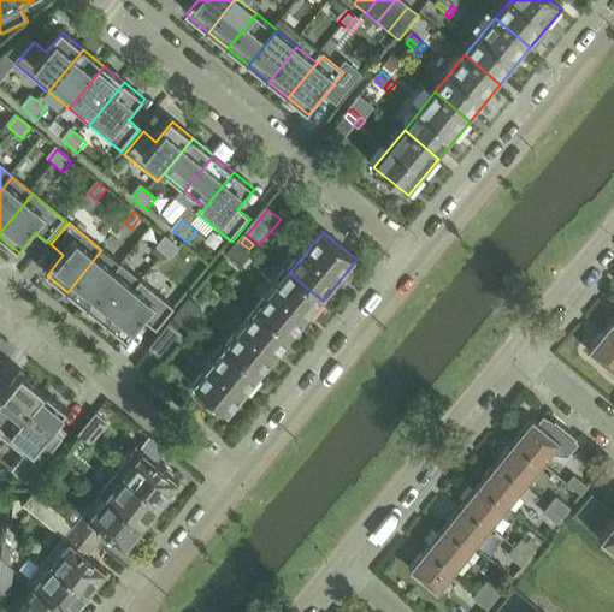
[(181,249),(166,238),(158,250),(171,261),(181,249)]
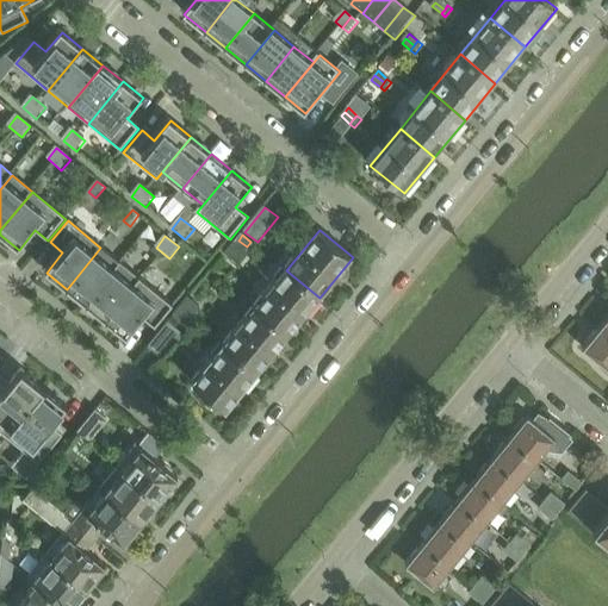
[(247,247),(239,241),(235,244),(242,251),(247,247)]
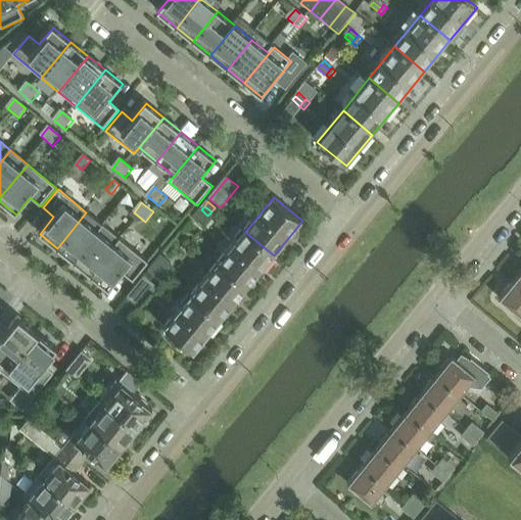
[(211,219),(219,209),(215,207),(211,211),(207,216),(211,219)]
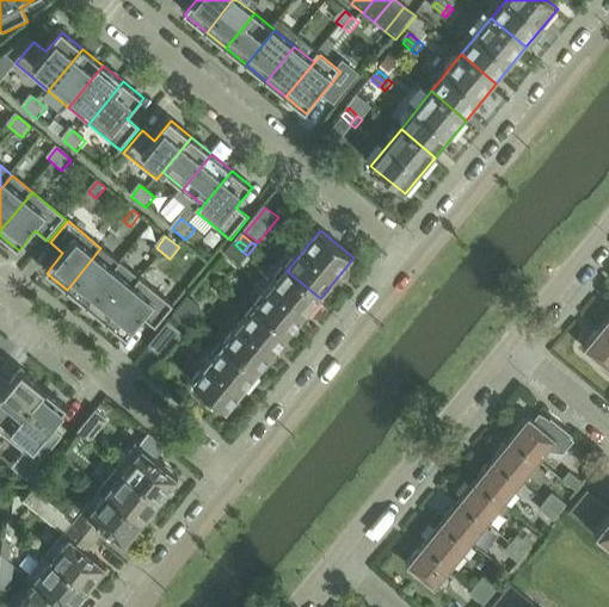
[(243,252),(235,245),(232,249),(239,256),(243,252)]
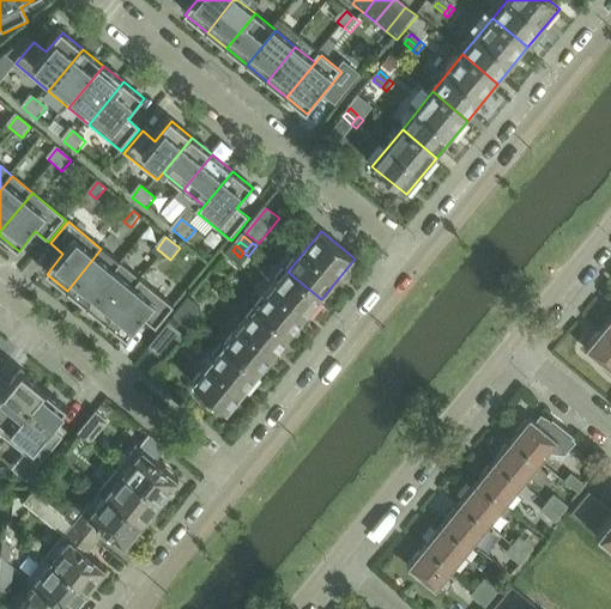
[(86,306),(121,265),(101,249),(67,291),(86,306)]
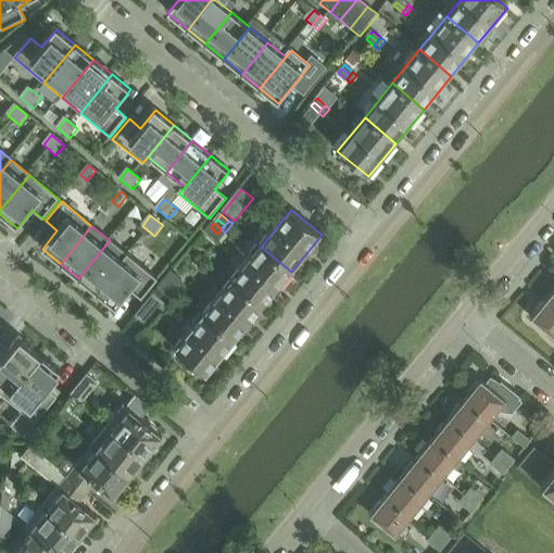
[(217,234),(211,227),(206,231),(214,238),(217,234)]
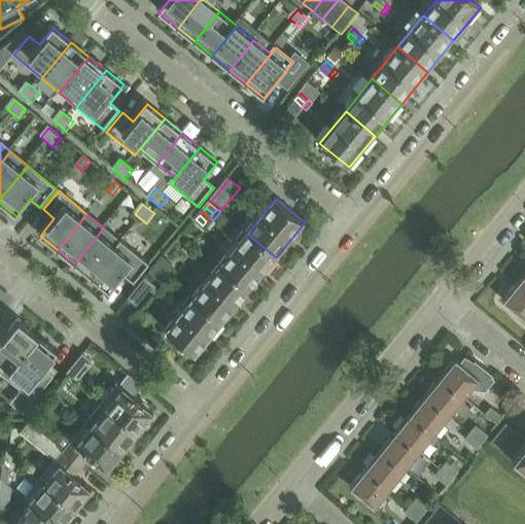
[(207,229),(213,220),(209,217),(206,221),(203,225),(207,229)]
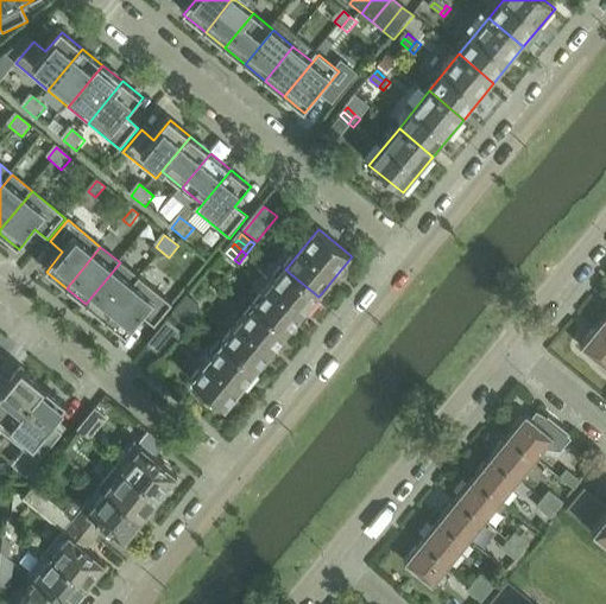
[(106,320),(140,279),(120,262),(86,304),(106,320)]
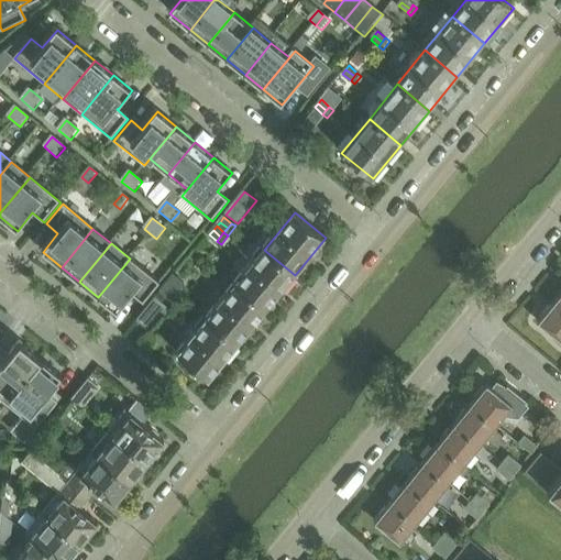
[(295,275),(264,250),(237,284),(267,308),(295,275)]
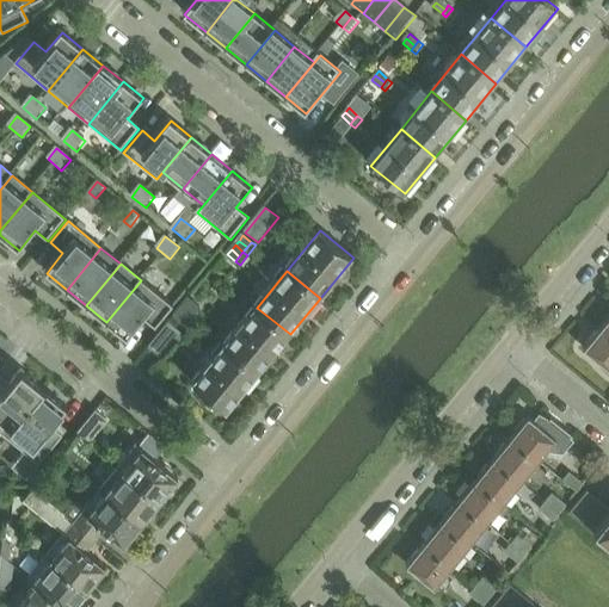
[(157,329),(174,308),(141,280),(106,322),(128,339),(143,320),(157,329)]
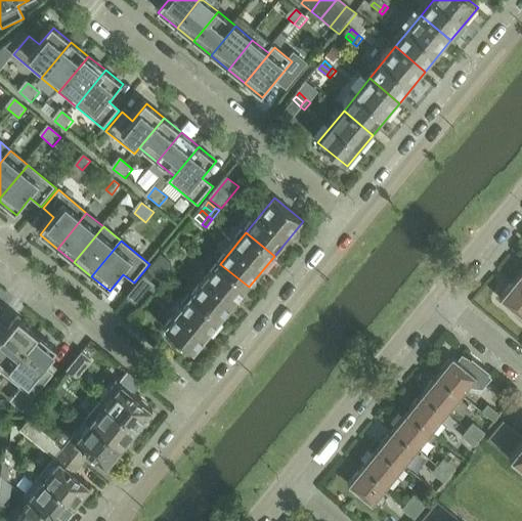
[(170,263),(163,258),(159,262),(166,268),(170,263)]
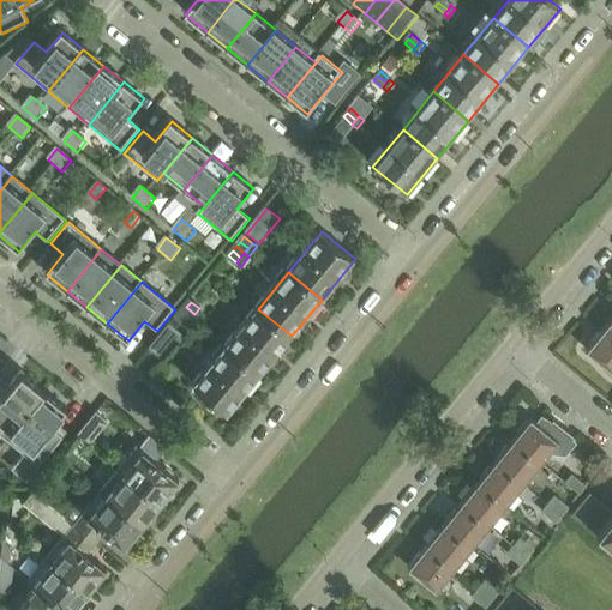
[(195,314),(186,307),(184,312),(191,318),(195,314)]
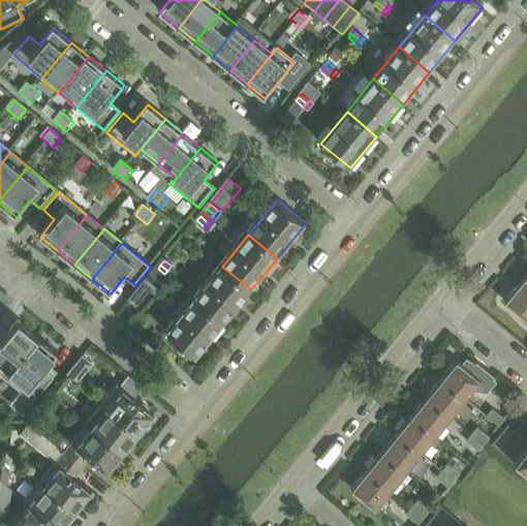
[(168,277),(175,269),(172,266),(167,271),(164,274),(168,277)]
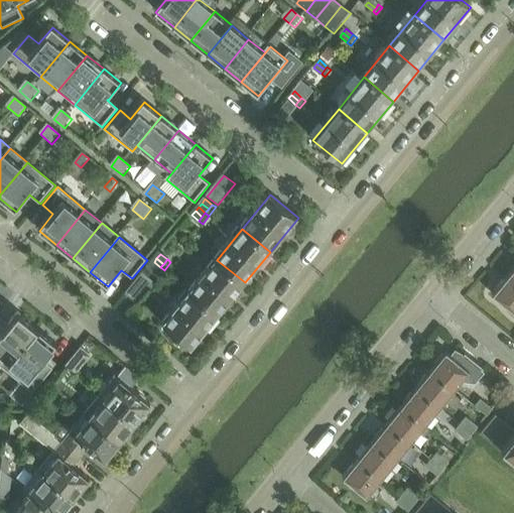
[(219,314),(245,282),(217,260),(190,292),(219,314)]
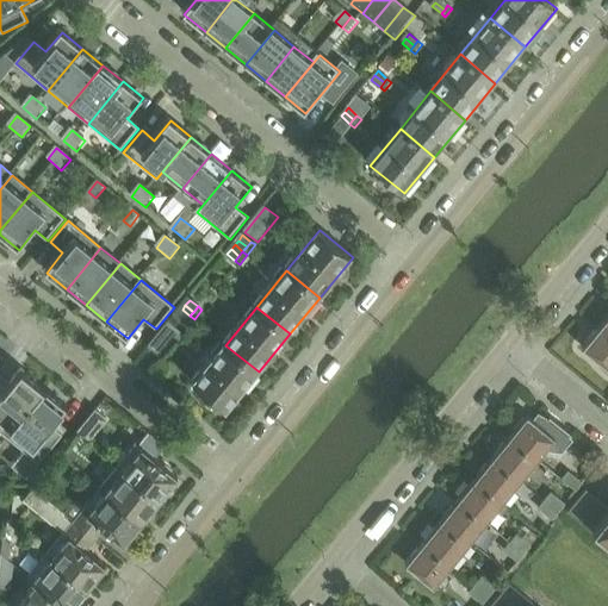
[(190,316),(182,310),(178,314),(185,322),(190,316)]
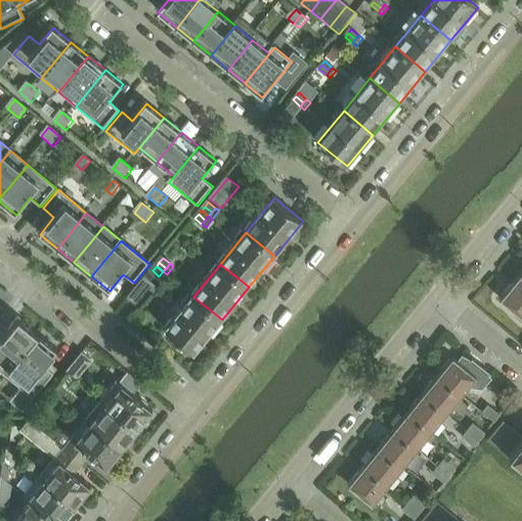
[(159,276),(153,270),(149,274),(156,280),(159,276)]
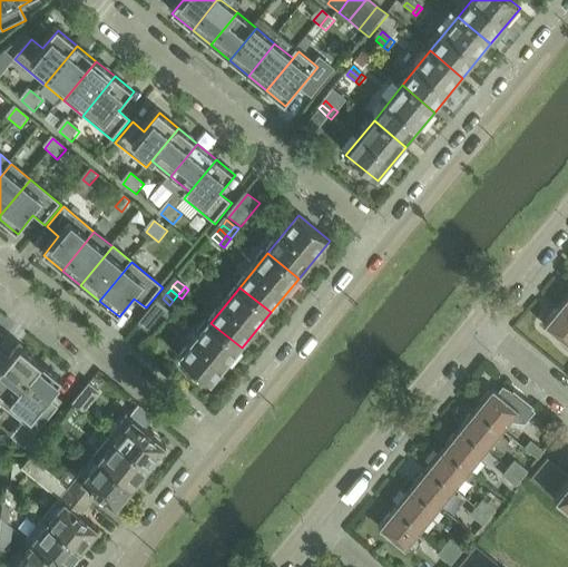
[(173,309),(182,299),(177,295),(173,301),(169,305),(173,309)]
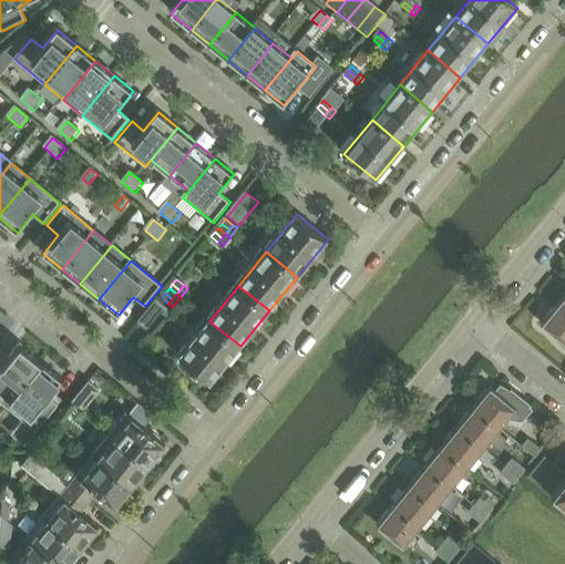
[(150,334),(170,310),(158,301),(139,325),(150,334)]
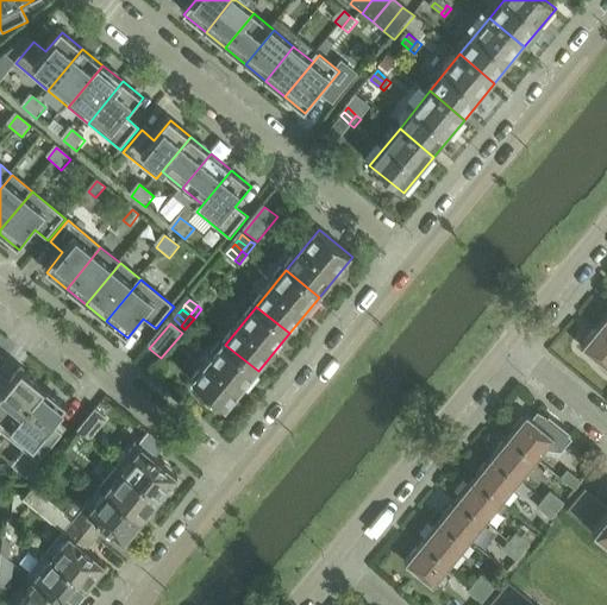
[(606,333),(600,328),(582,350),(606,369),(606,333)]
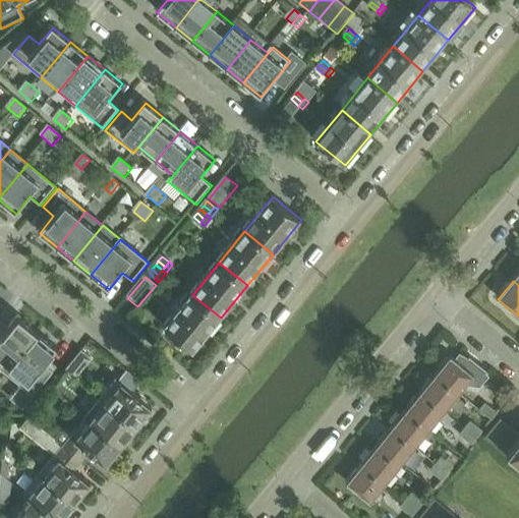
[(193,351),(221,318),(192,295),(165,328),(193,351)]
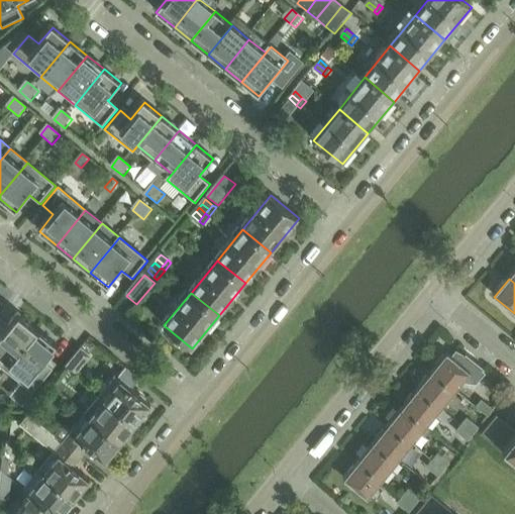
[(0,368),(5,372),(38,331),(19,315),(6,331),(0,326),(0,368)]
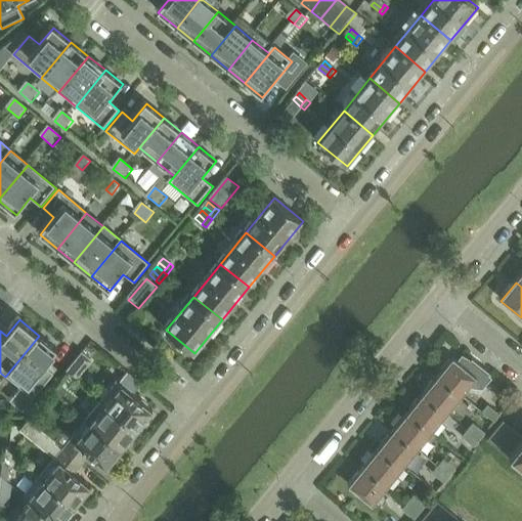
[(54,376),(44,367),(58,351),(39,336),(5,377),(34,400),(54,376)]
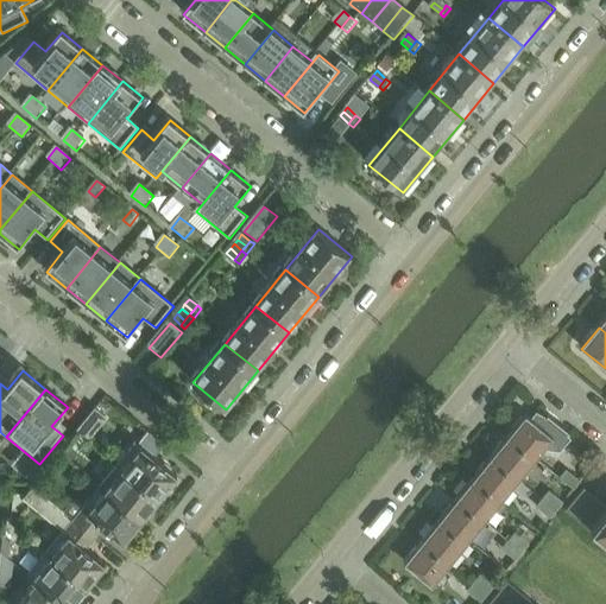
[(90,443),(108,420),(96,411),(79,433),(90,443)]
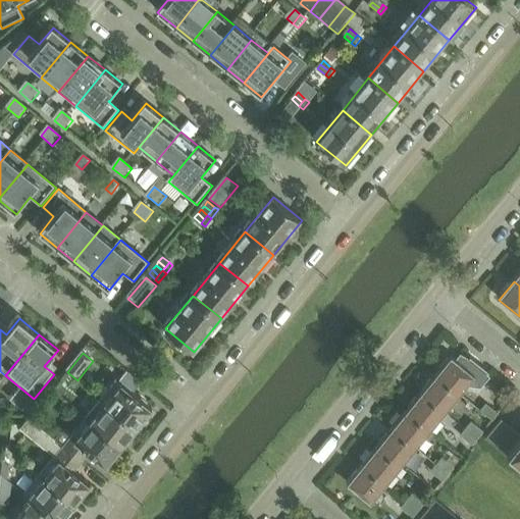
[(453,357),(436,376),(461,396),(468,387),(481,391),(491,378),(488,375),(488,374),(489,375),(490,374),(471,358),(470,359),(471,360),(470,361),(469,359),(462,355),(457,361),(453,357)]
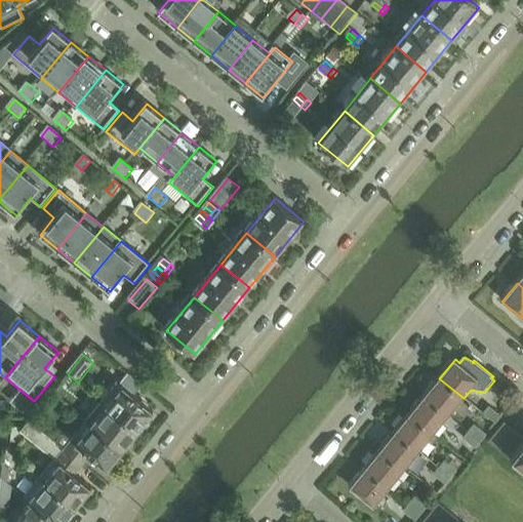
[(439,378),(425,396),(449,415),(464,398),(439,378)]
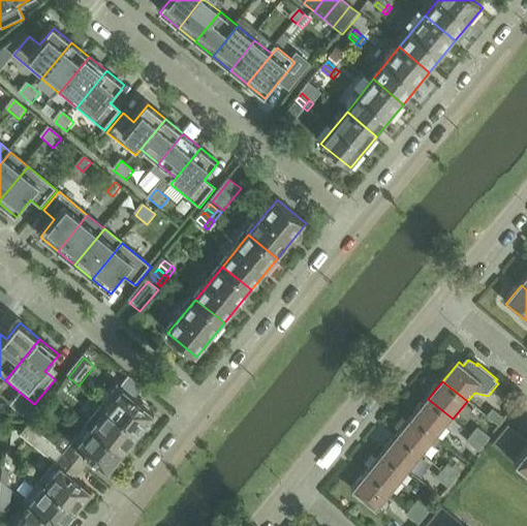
[(155,416),(120,388),(104,406),(140,435),(155,416)]
